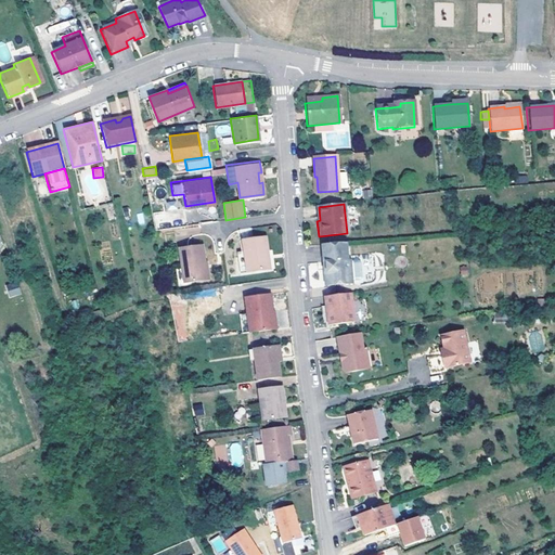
[(269,266),(265,234),(243,236),(244,248),(246,269),(269,266)]
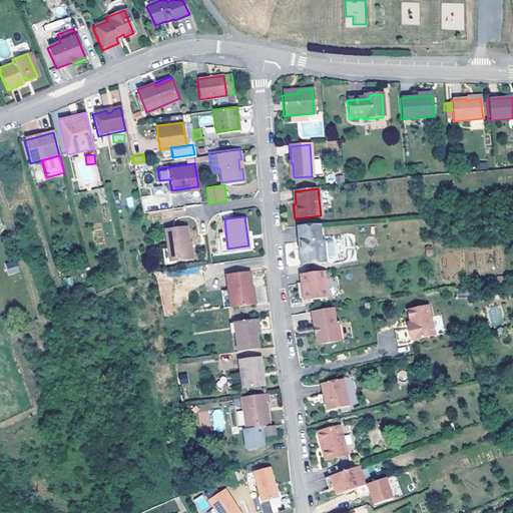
[(189,257),(186,240),(187,240),(185,223),(164,227),(167,245),(169,260),(189,257)]
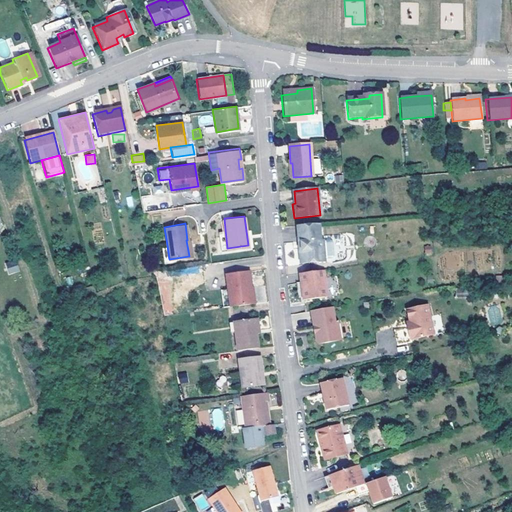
[(302,241),(303,243),(304,251),(306,260),(307,260),(307,262),(327,260),(327,257),(334,257),(335,254),(335,242),(332,240),(325,240),(325,239),(323,239),(321,223),(299,225),(300,241),(302,241)]
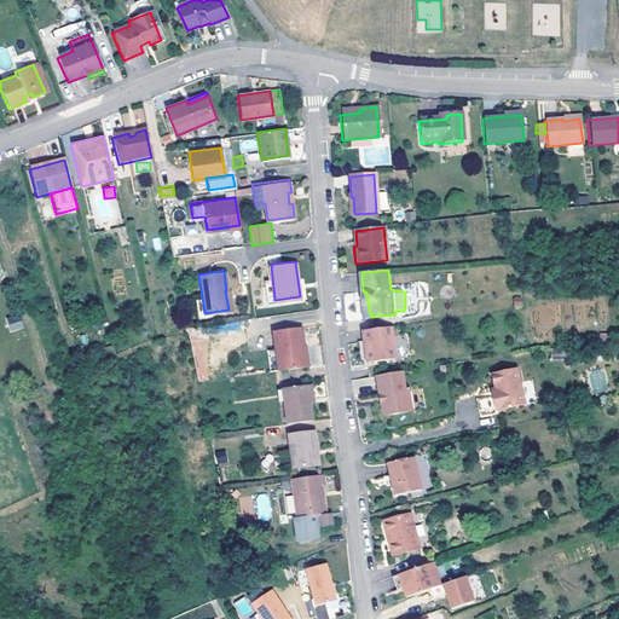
[(275,300),(272,277),(262,277),(266,301),(275,300)]
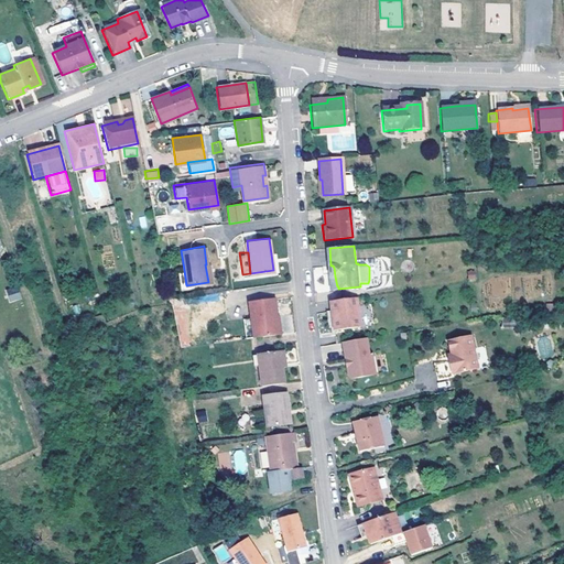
[(176,271),(180,290),(187,289),(186,285),(184,270),(176,271)]
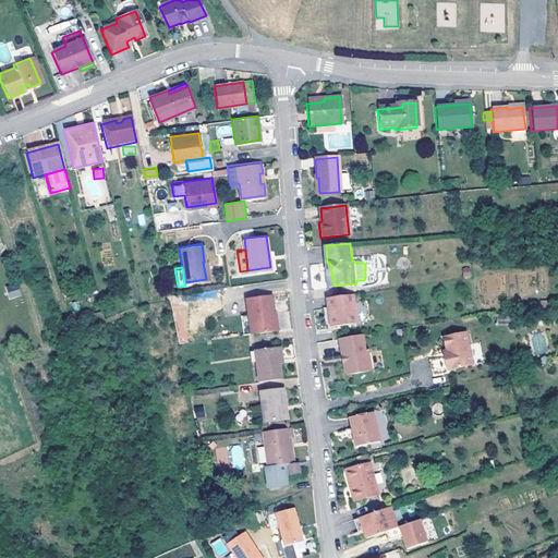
[(10,299),(22,295),(20,289),(8,292),(10,299)]
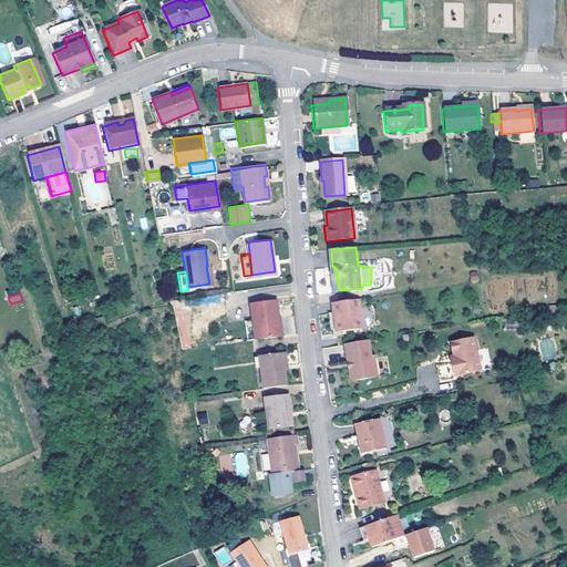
[(279,333),(277,316),(278,316),(276,298),(249,302),(254,337),(279,333)]
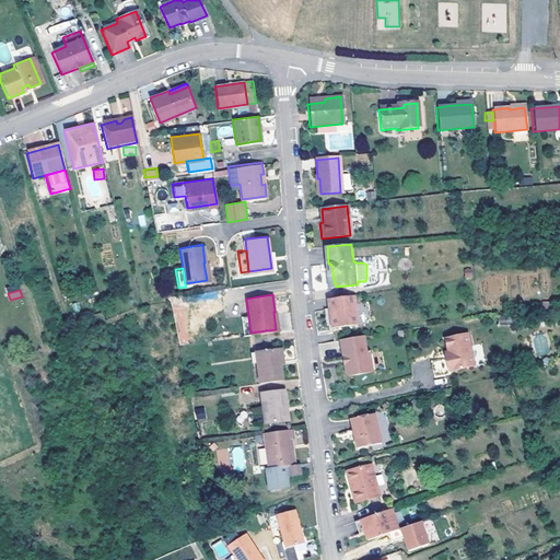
[(358,325),(354,295),(327,300),(331,329),(358,325)]
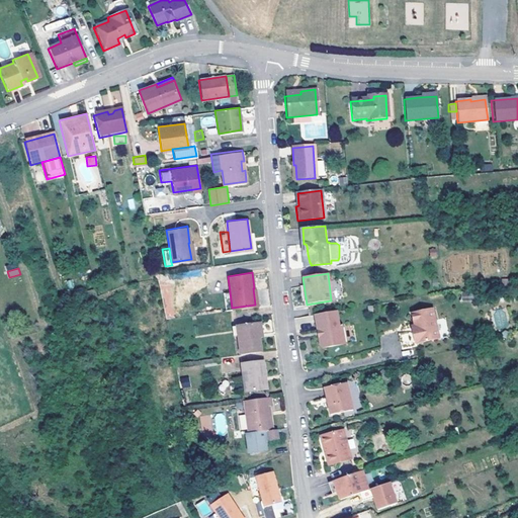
[(409,312),(412,324),(413,329),(409,330),(396,332),(399,348),(413,345),(413,342),(436,338),(433,321),(430,307),(409,312)]
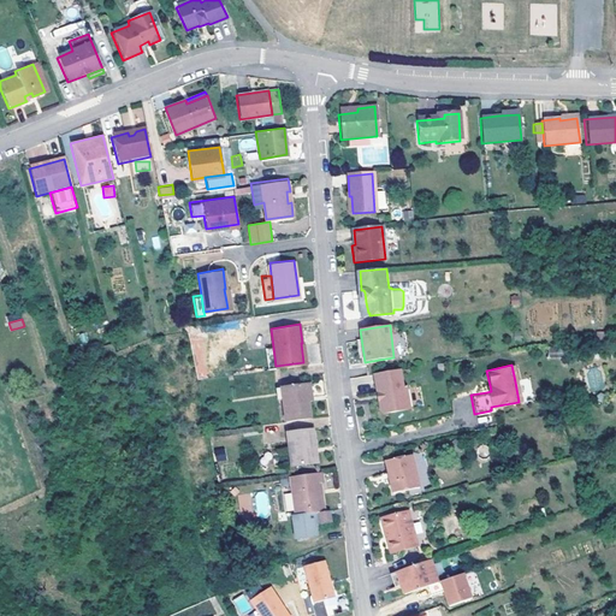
[(381,391),(384,401),(380,403),(383,410),(388,414),(413,408),(408,386),(406,386),(402,368),(375,373),(378,391),(381,391)]
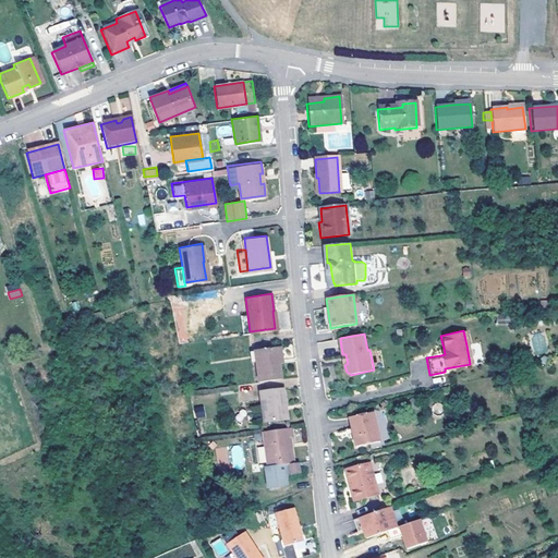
[(531,335),(533,354),(547,353),(545,334),(531,335)]
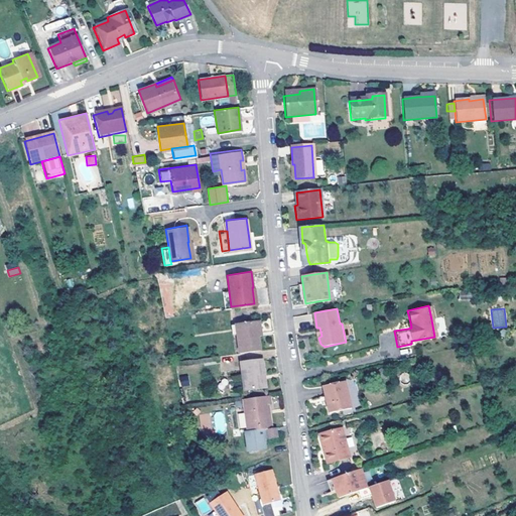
[(238,352),(259,349),(257,334),(256,331),(259,330),(258,319),(237,321),(239,335),(236,335),(238,352)]
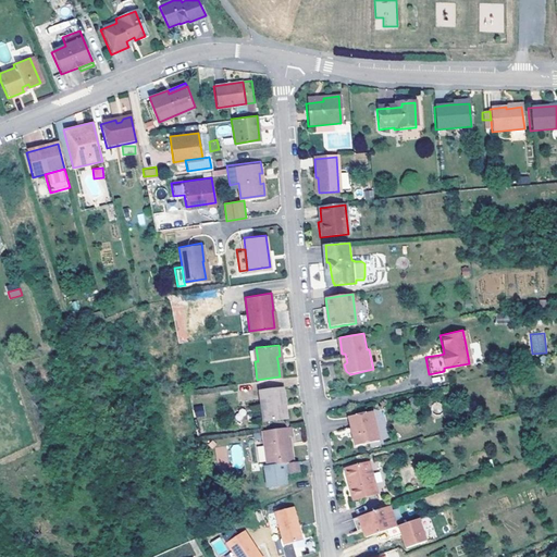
[(257,390),(261,419),(285,417),(281,385),(257,390)]
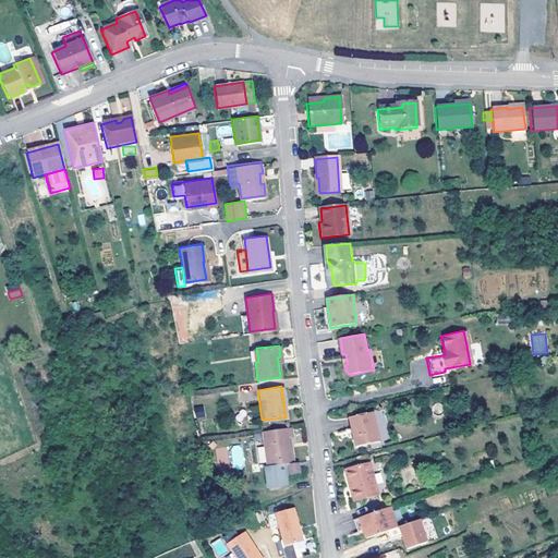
[(349,416),(356,446),(380,440),(374,411),(349,416)]
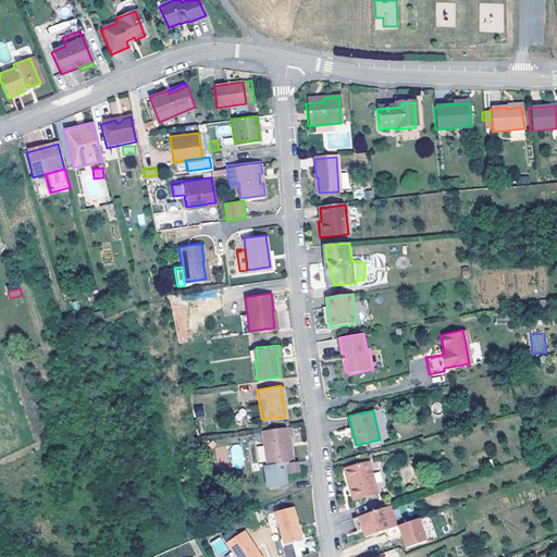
[(387,438),(385,418),(378,419),(380,440),(387,438)]
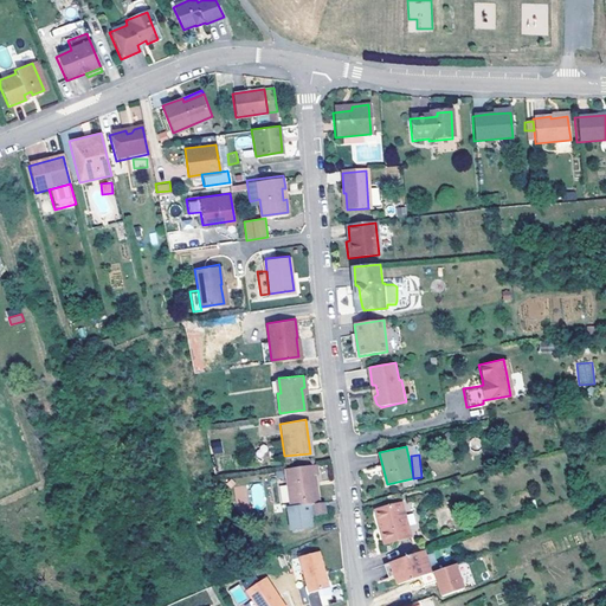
[(317,501),(313,471),(316,471),(315,462),(283,466),(288,504),(313,501),(317,501)]
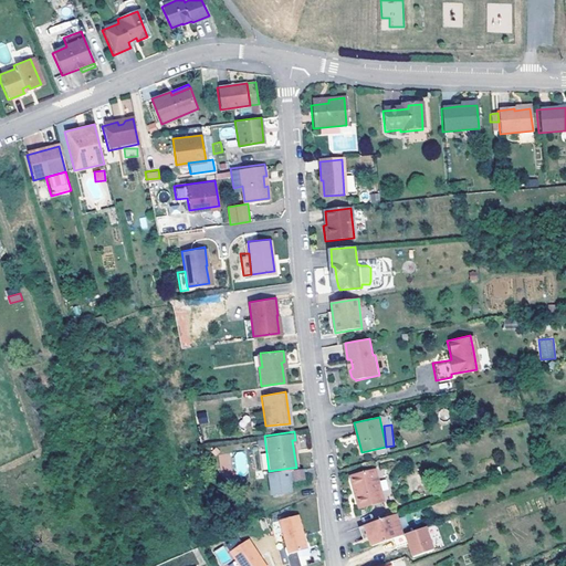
[(248,474),(245,451),(234,452),(236,475),(248,474)]
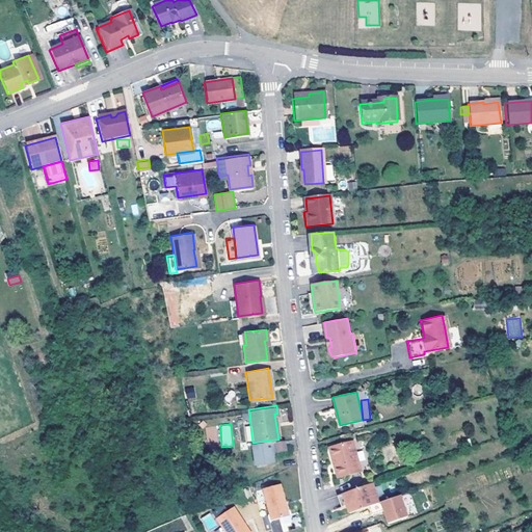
[(217,427),(207,427),(206,444),(217,444),(217,427)]
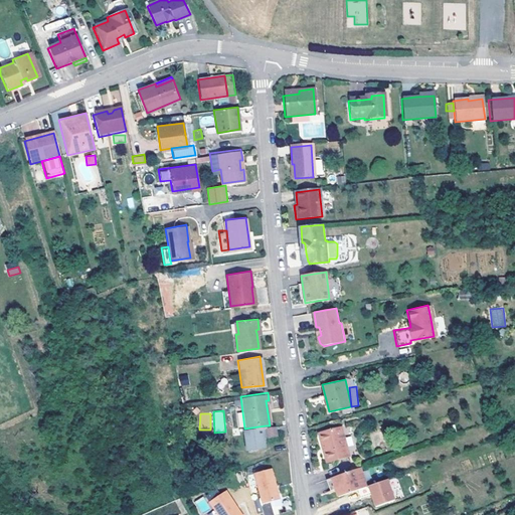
[(266,425),(244,428),(244,432),(242,432),(244,448),(262,445),(261,435),(265,435),(267,434),(266,425)]
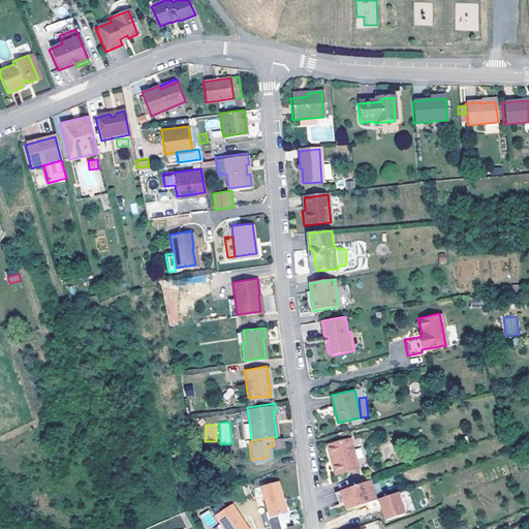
[(282,445),(281,437),(277,437),(273,437),(274,445),(274,447),(279,446),(282,445)]
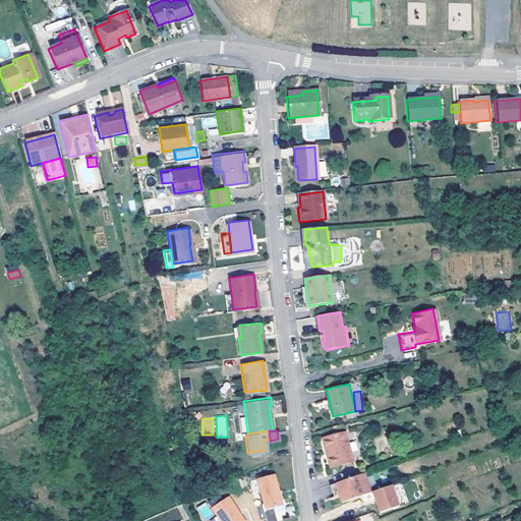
[(329,449),(331,456),(329,457),(332,467),(353,461),(345,432),(324,439),(327,450),(329,449)]
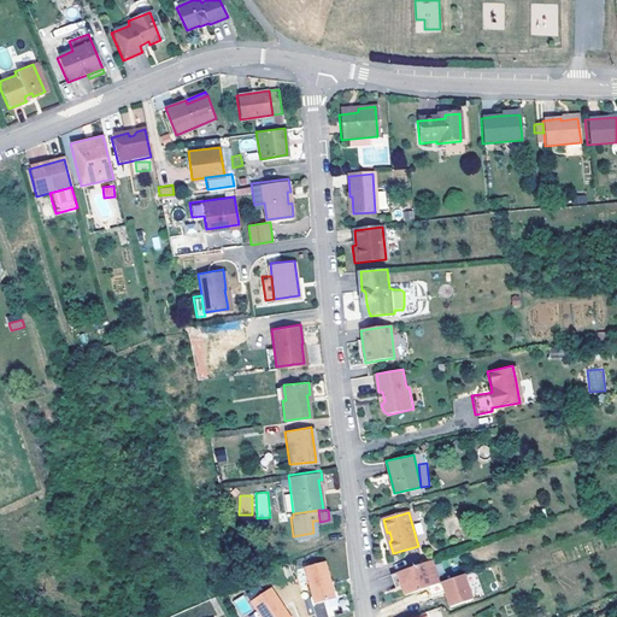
[(325,557),(304,562),(312,599),(334,594),(325,557)]
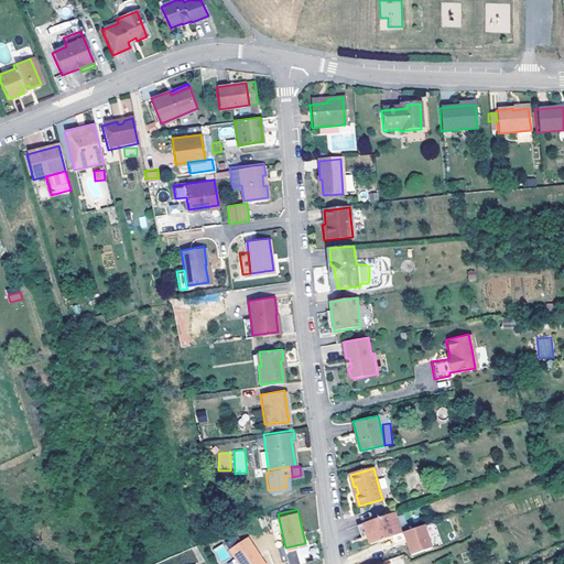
[(369,542),(401,530),(393,511),(357,524),(360,535),(366,533),(369,542)]
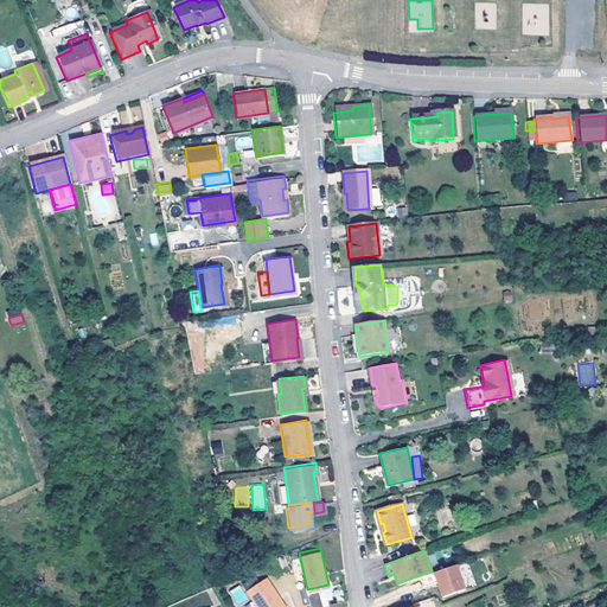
[(457,562),(433,570),(441,594),(465,587),(457,562)]
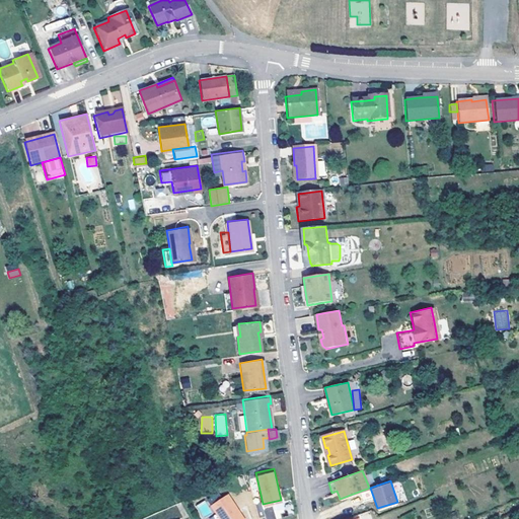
[(227,490),(210,502),(222,518),(241,518),(245,517),(227,490)]
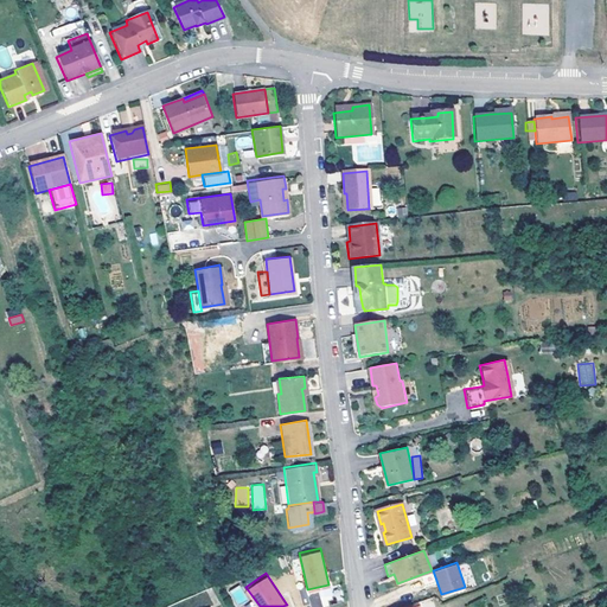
[(240,585),(228,592),(236,606),(237,606),(249,600),(240,585)]
